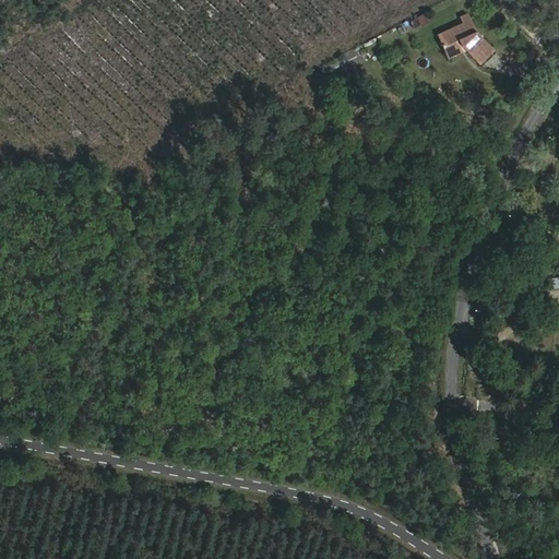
[(460,15),(462,21),(470,18),(467,12),(460,15)]
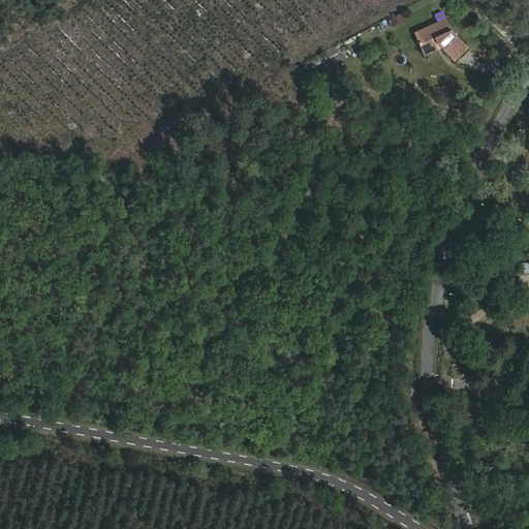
[(398,25),(406,23),(403,12),(395,16),(398,25)]
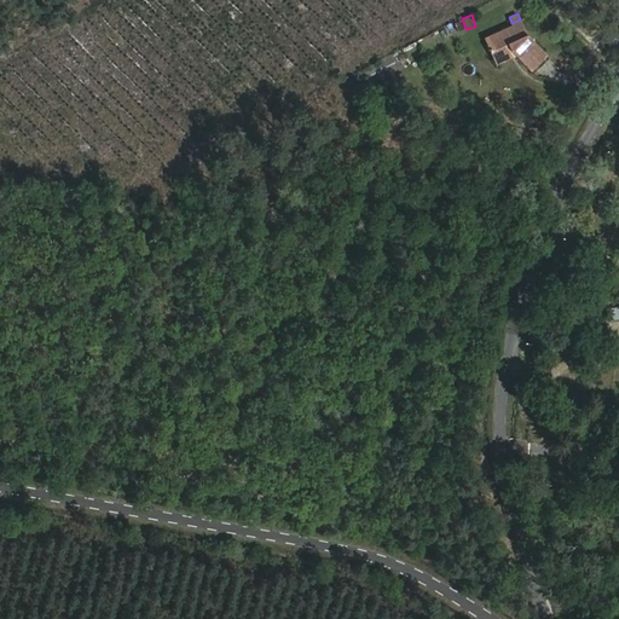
[(512,52),(515,56),(530,70),(547,55),(527,35),(520,19),(512,23),(513,25),(491,35),(495,42),(487,46),(492,59),(512,52)]
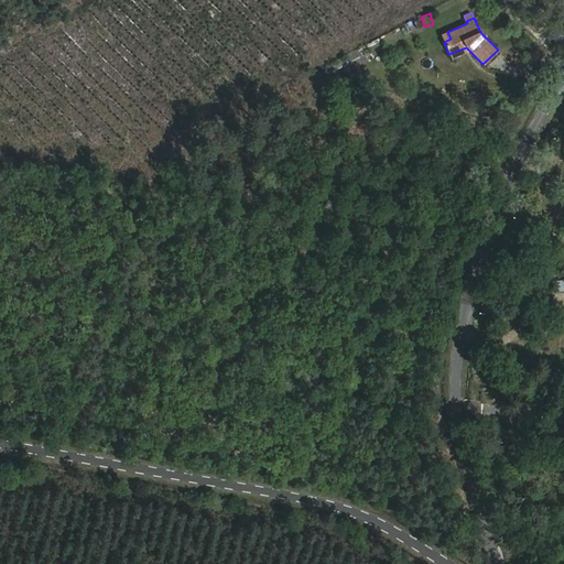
[(441,35),(444,42),(451,39),(447,32),(441,35)]
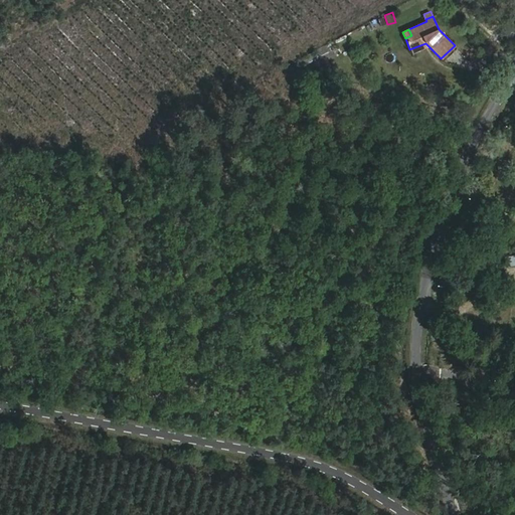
[(412,54),(428,46),(425,43),(409,49),(412,54)]
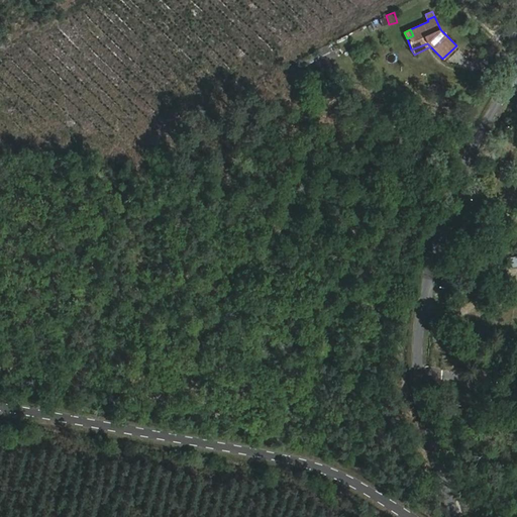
[(484,368),(475,372),(479,381),(488,377),(484,368)]
